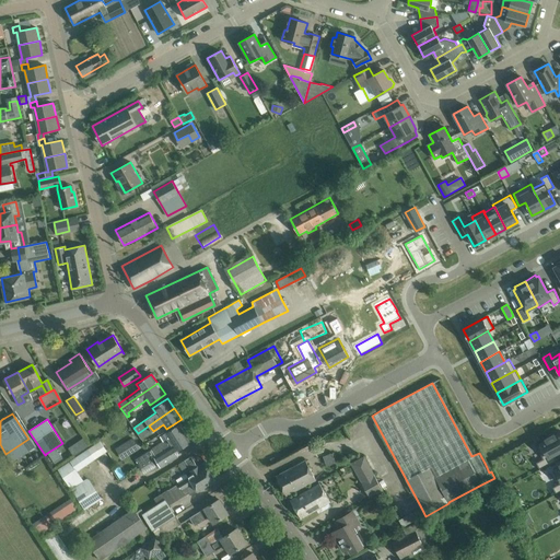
[(167,439),(136,459),(144,474),(155,467),(156,468),(160,466),(178,455),(176,452),(183,446),(185,448),(191,444),(190,442),(191,442),(179,423),(164,433),(167,439)]
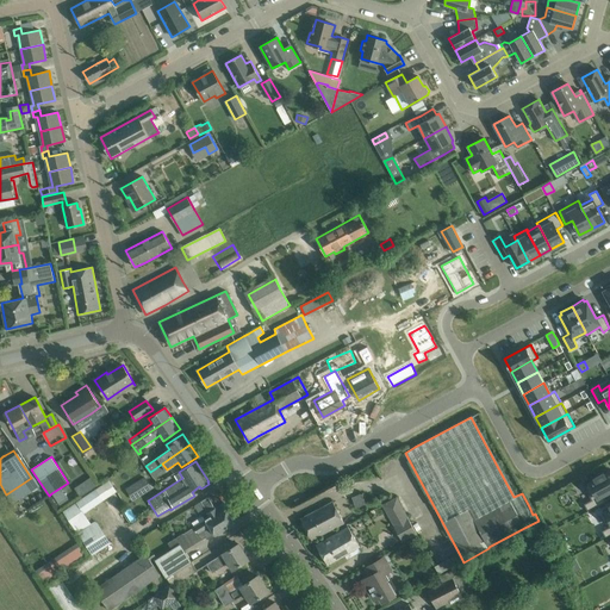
[(584,486),(591,500),(584,504),(587,511),(607,502),(603,496),(609,490),(609,471),(604,474),(603,472),(593,478),(595,479),(584,486)]
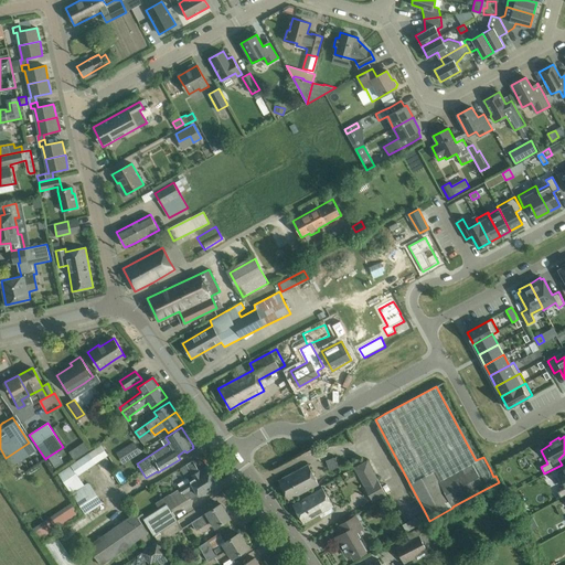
[(71,450),(74,457),(88,449),(85,443),(71,450)]
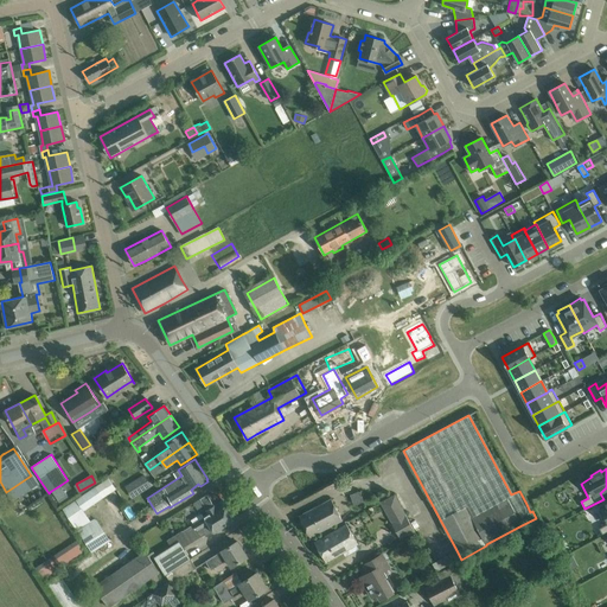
[(151,487),(144,475),(139,478),(146,490),(151,487)]
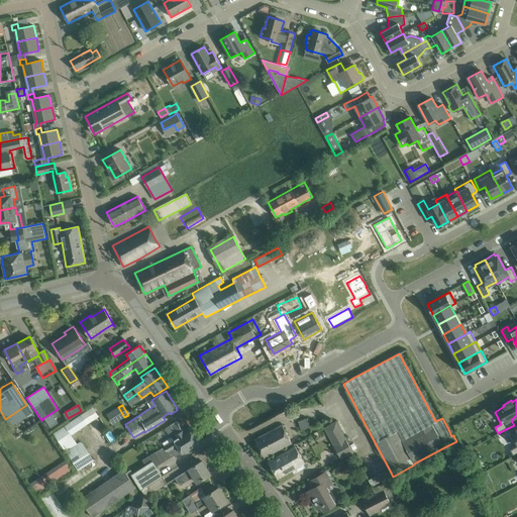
[(52,413),(43,418),(50,427),(58,422),(52,413)]
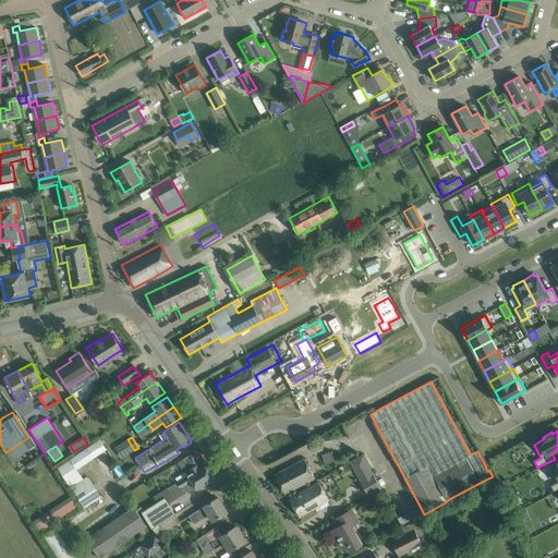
[(88,448),(59,468),(85,508),(101,497),(88,476),(83,480),(77,470),(95,458),(88,448)]
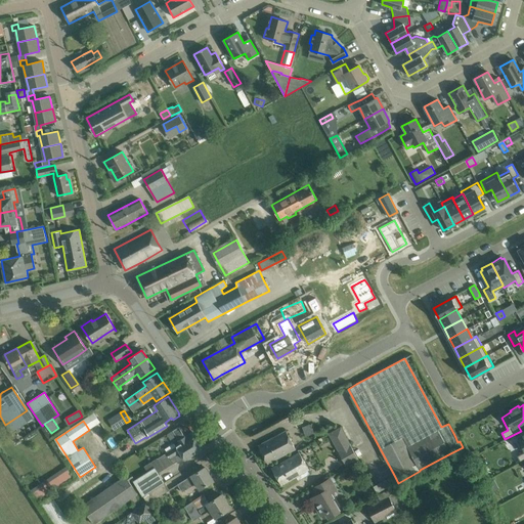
[(302,427),(305,437),(314,433),(310,424),(302,427)]
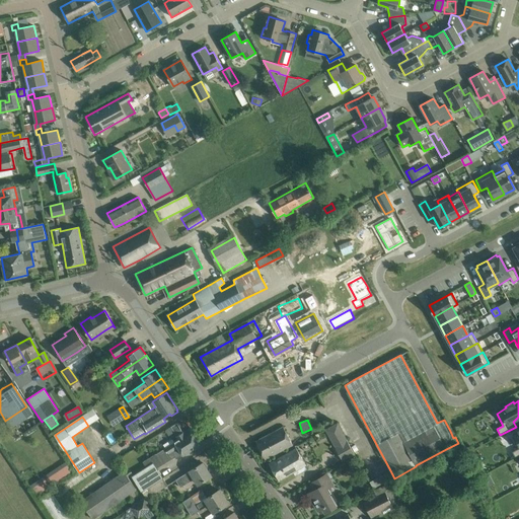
[(324,429),(343,461),(355,454),(338,423),(324,429)]
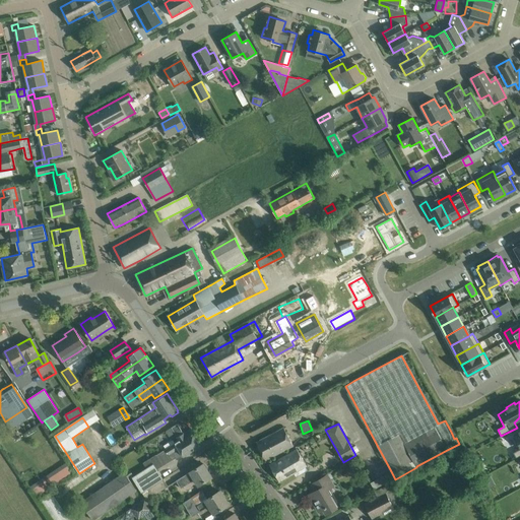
[(179,440),(166,449),(173,460),(175,458),(176,459),(183,455),(183,456),(191,451),(200,446),(191,433),(185,436),(183,433),(178,425),(172,428),(177,437),(177,438),(179,440)]
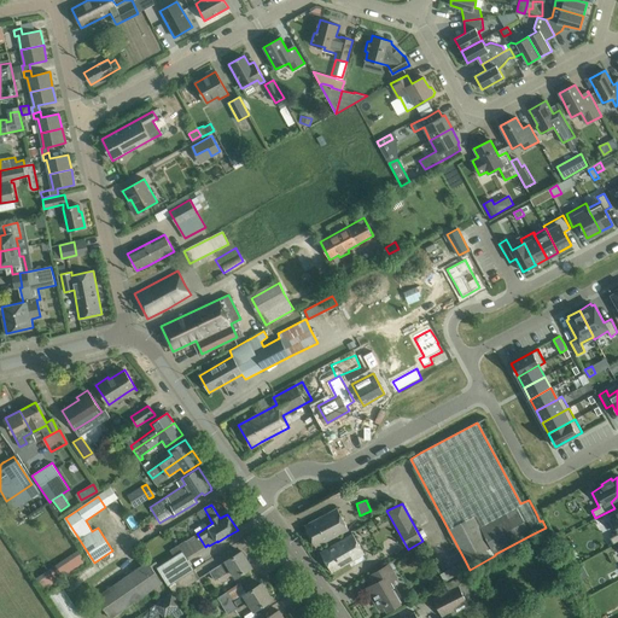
[(315,546),(326,541),(348,529),(337,508),(304,525),(315,546)]
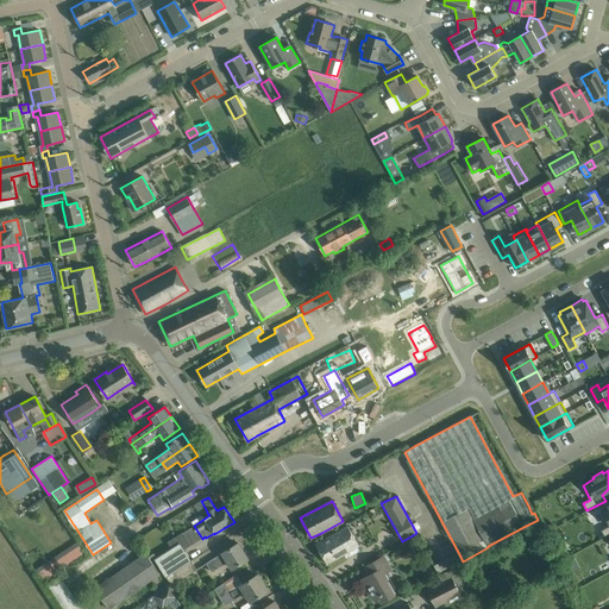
[(327,564),(337,558),(359,545),(347,526),(315,544),(327,564)]
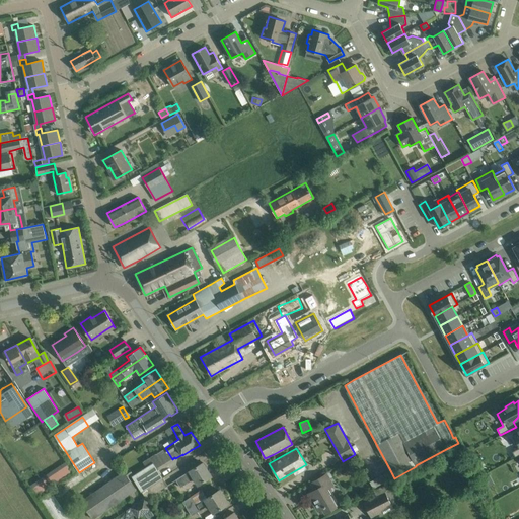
[(146,467),(133,476),(143,492),(163,478),(157,469),(157,468),(162,464),(156,454),(143,462),(146,467)]
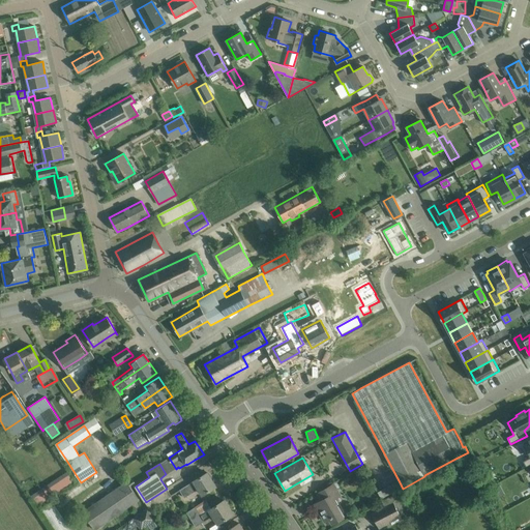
[(39,504),(75,482),(68,472),(33,494),(39,504)]
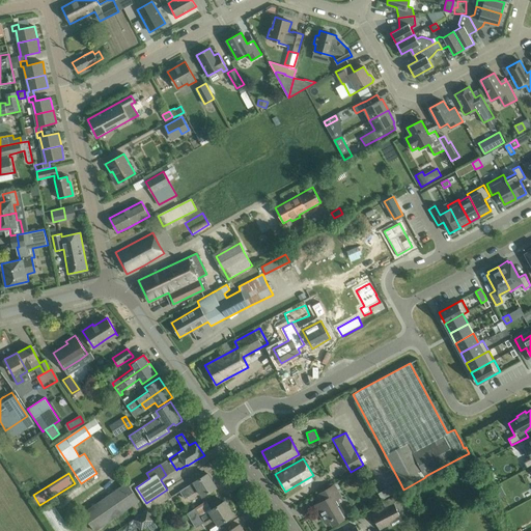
[(203,495),(206,493),(216,487),(207,474),(179,491),(185,499),(199,490),(203,495)]
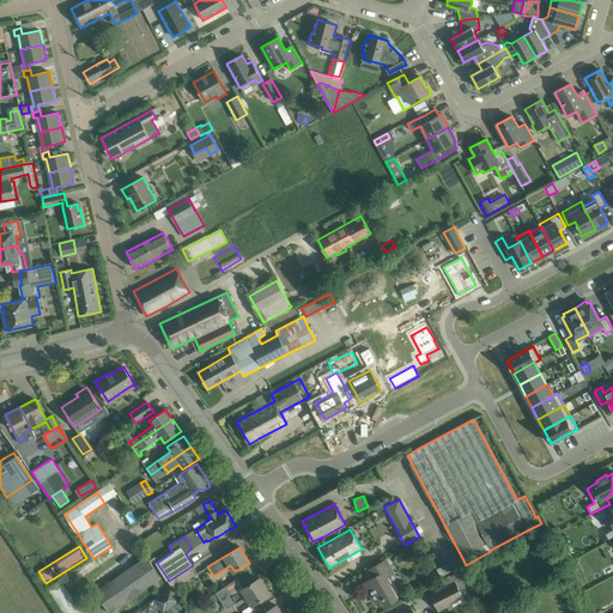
[(145,558),(95,593),(109,612),(159,578),(145,558)]
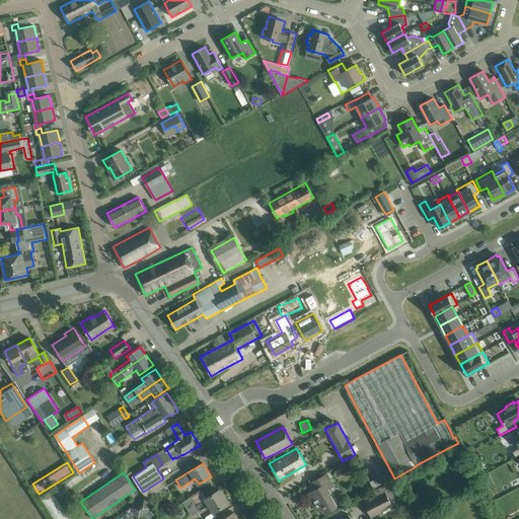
[(323,485),(330,480),(326,473),(319,477),(310,483),(314,490),(310,492),(313,498),(311,500),(318,511),(324,507),(327,512),(336,507),(323,485)]
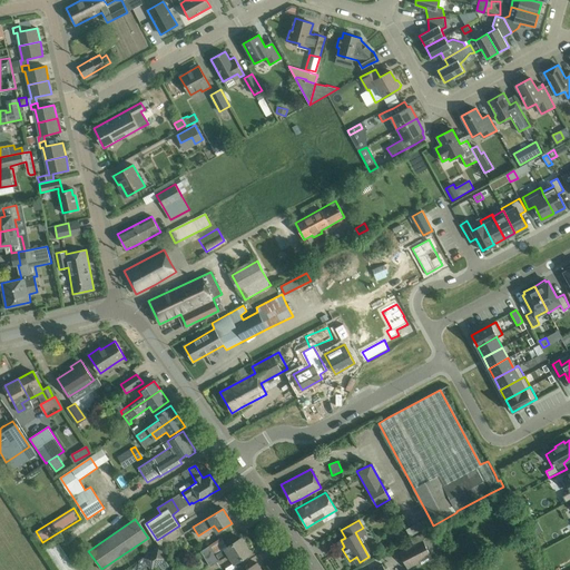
[(184,533),(179,526),(157,540),(161,548),(184,533)]
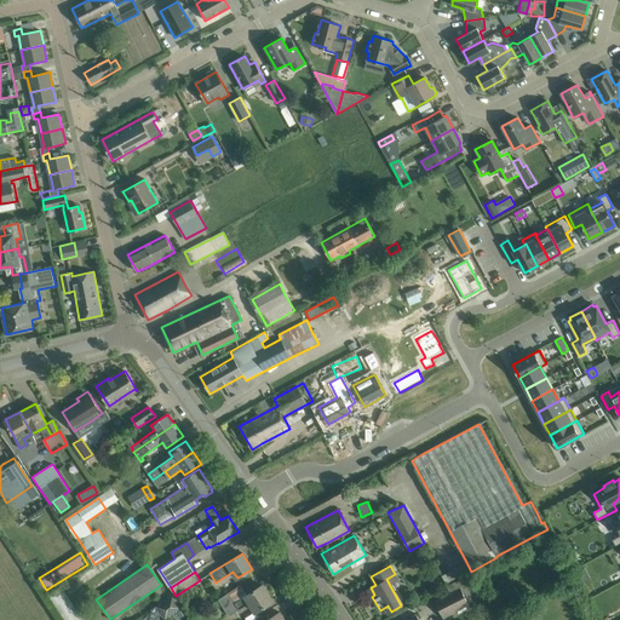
[(442,619),(454,613),(459,614),(468,609),(469,604),(478,600),(466,578),(448,587),(451,592),(434,602),(442,619)]
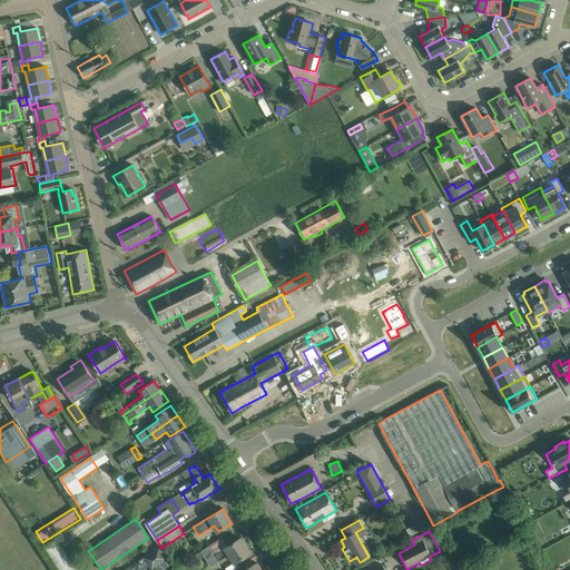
[(210,546),(199,551),(194,556),(197,561),(204,557),(210,568),(228,556),(234,563),(251,552),(242,538),(225,548),(225,549),(216,554),(210,546)]
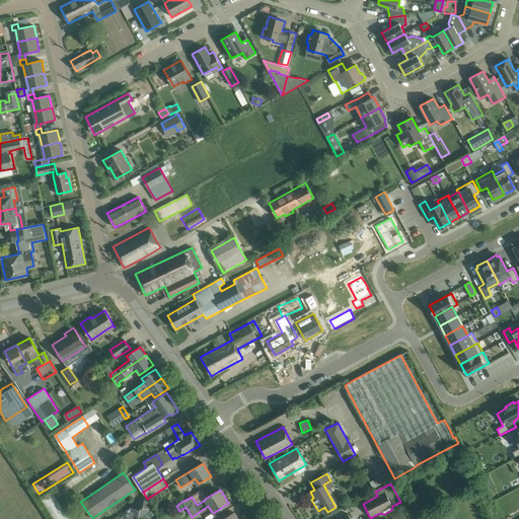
[(70,518),(51,491),(39,500),(51,518),(70,518)]
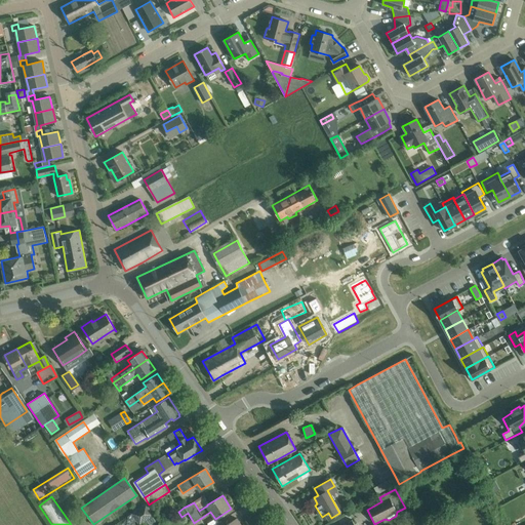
[(139,524),(155,515),(147,502),(131,513),(131,514),(128,517),(126,524),(129,524),(136,520),(138,524),(139,524)]
